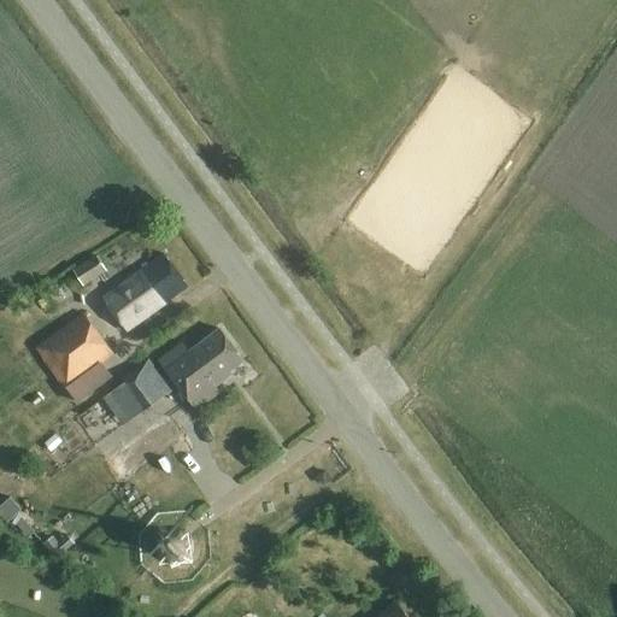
[(130,330),(191,286),(168,254),(107,299),(130,330)]
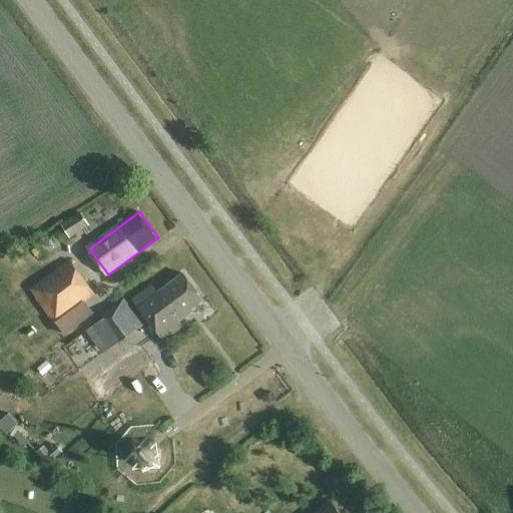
[(70,238),(89,225),(80,212),(61,225),(70,238)]
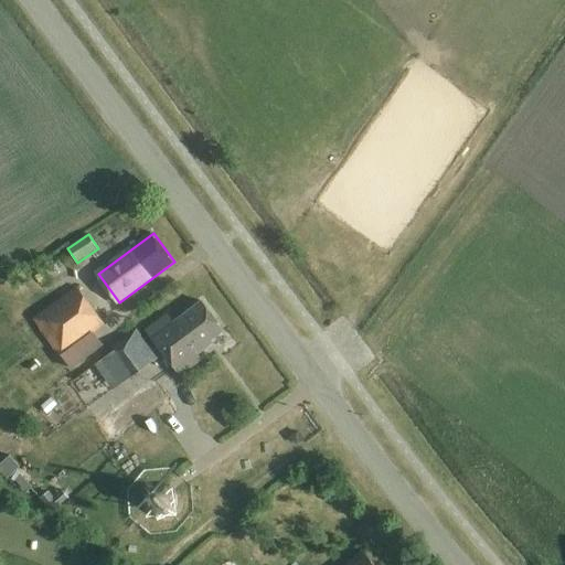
[(61,359),(105,326),(76,287),(32,320),(61,359)]
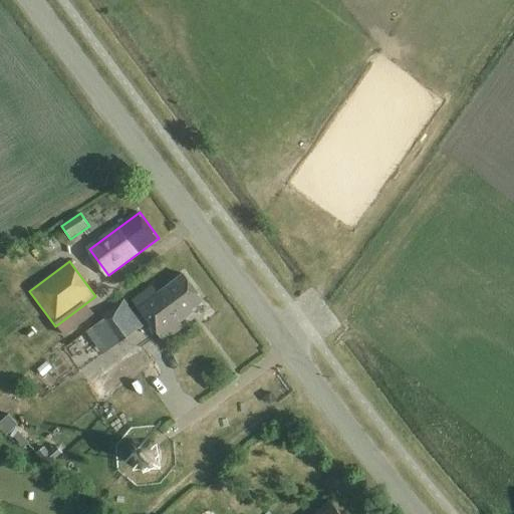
[(205,299),(187,274),(161,293),(155,284),(135,299),(164,339),(185,324),(182,319),(197,309),(195,306),(205,299)]
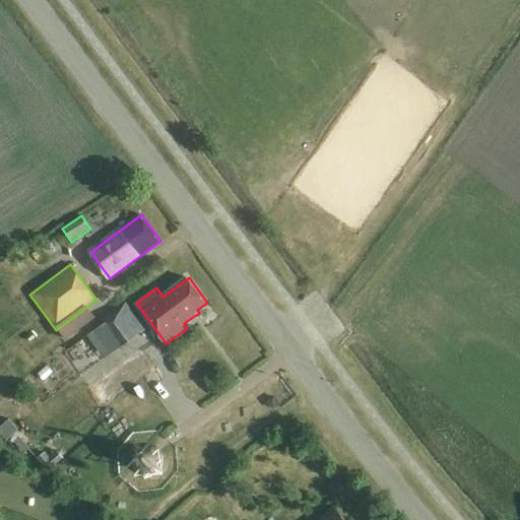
[(109,355),(146,329),(127,303),(104,319),(106,323),(92,332),(109,355)]
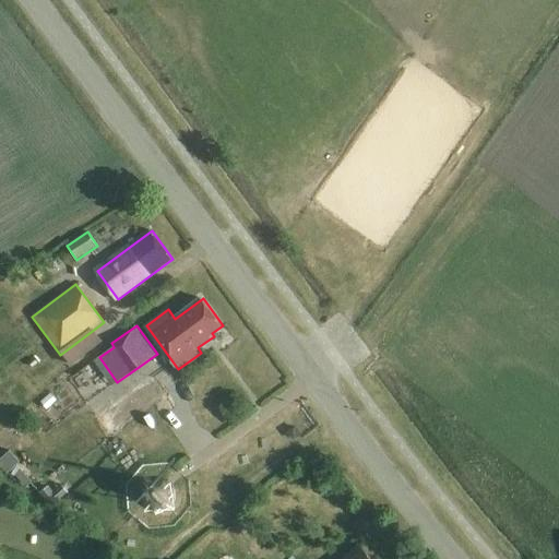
[(94,355),(116,340),(109,331),(87,346),(94,355)]
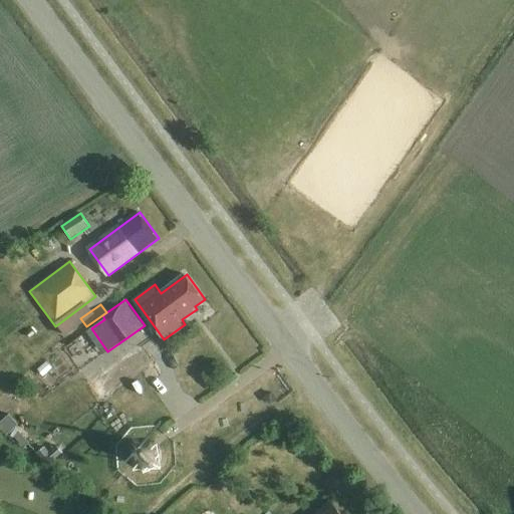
[(121,394),(165,363),(153,345),(108,375),(121,394)]
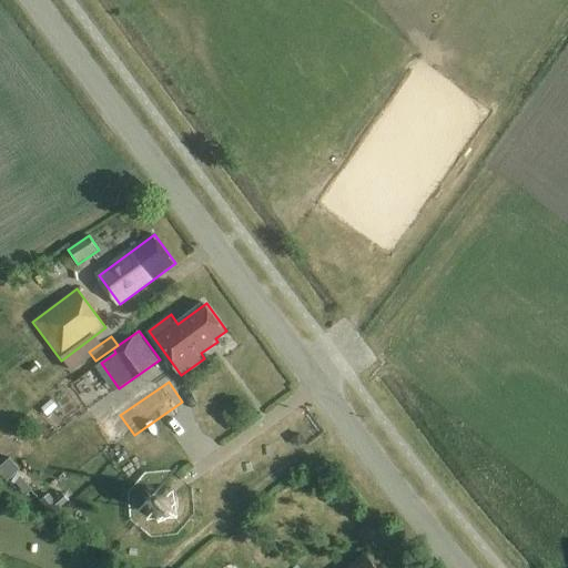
[(156,521),(170,520),(178,511),(175,496),(165,488),(153,489),(145,499),(146,513),(156,521)]
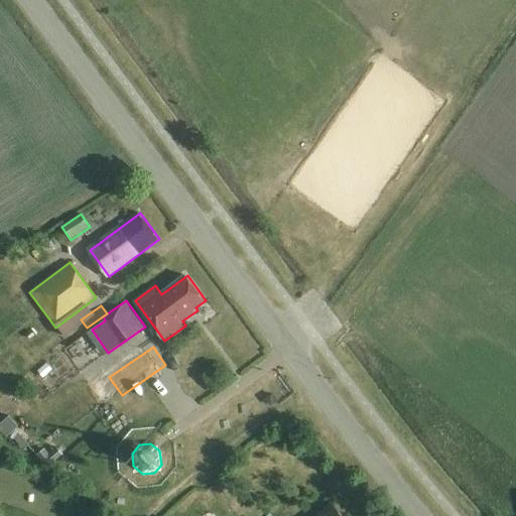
[(321,515),(342,515),(335,506),(321,515)]
